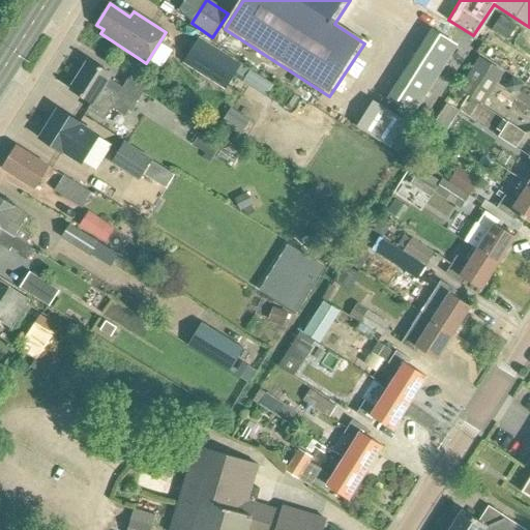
[(501,17),(492,31),(508,41),(517,27),(501,17)]
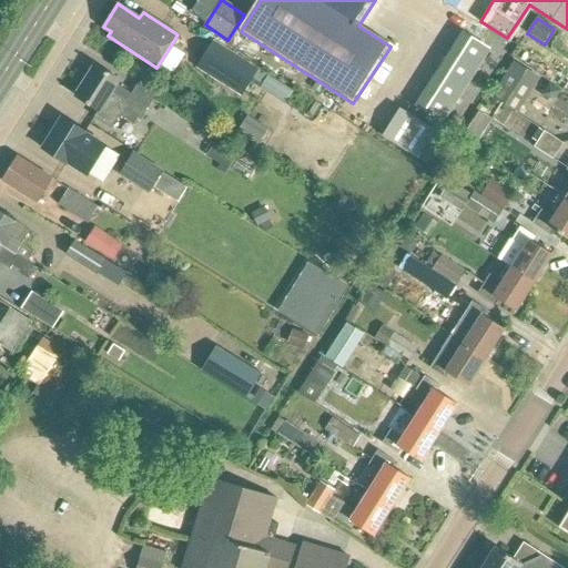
[(470,22),(425,100),(457,119),(503,41),(470,22)]
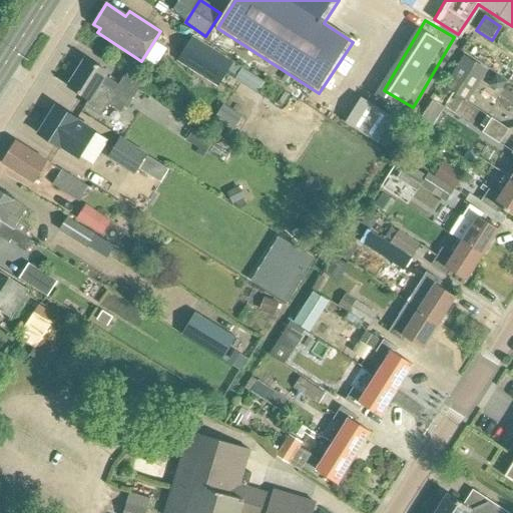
[(192,37),(177,61),(217,87),(233,63),(192,37)]
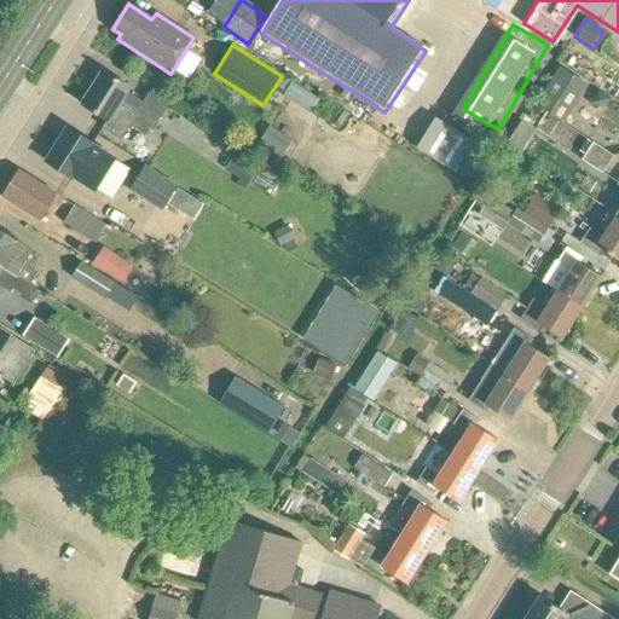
[(537,106),(562,122),(586,84),(562,68),(537,106)]
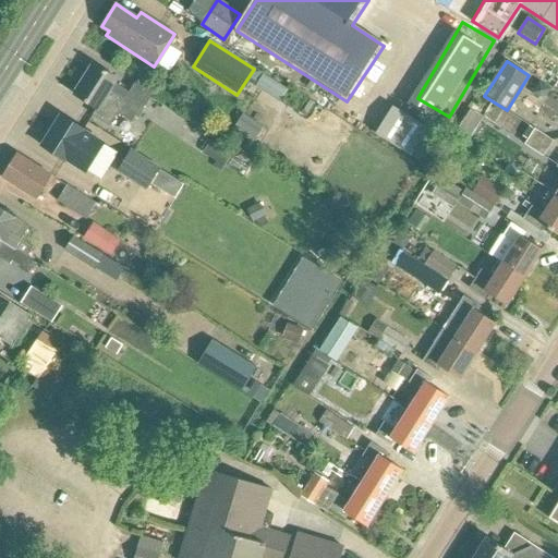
[(128,93),(113,83),(116,79),(93,63),(74,94),(96,108),(93,114),(108,124),(116,112),(130,121),(134,113),(140,116),(155,92),(135,80),(128,93)]
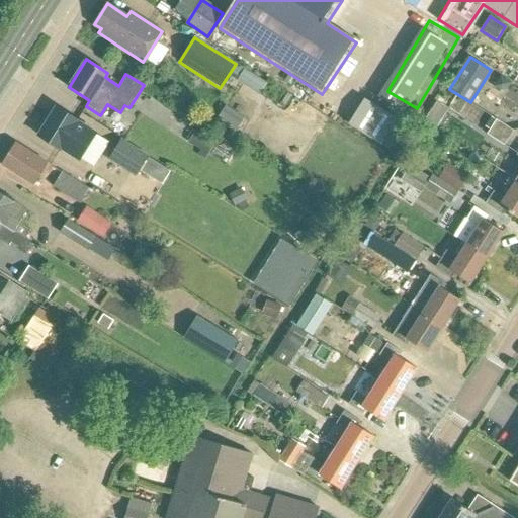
[(243,76),(265,89),(272,76),(250,64),(243,76)]
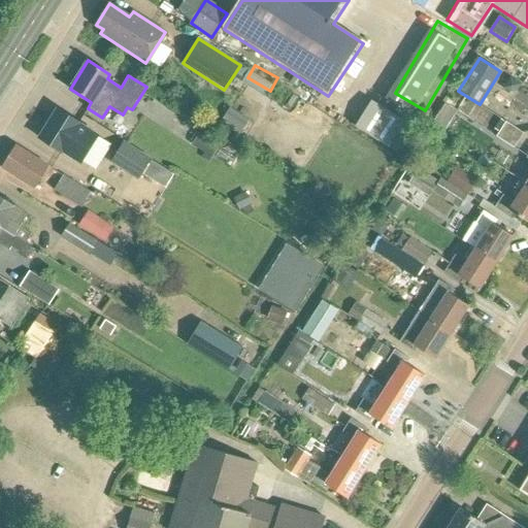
[(378,94),(378,93),(369,88),(353,112),(387,135),(403,110),(378,94)]
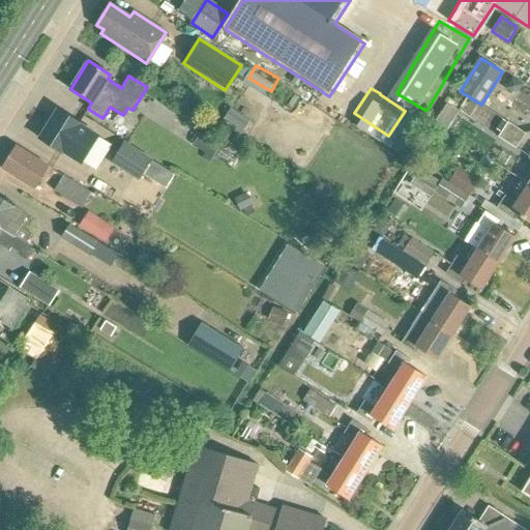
[(39,139),(81,165),(96,140),(77,128),(80,124),(58,110),(39,139)]
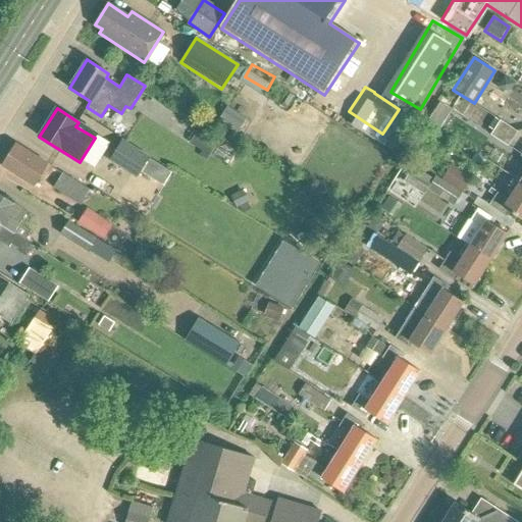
[(508,147),(517,133),(502,122),(492,137),(508,147)]
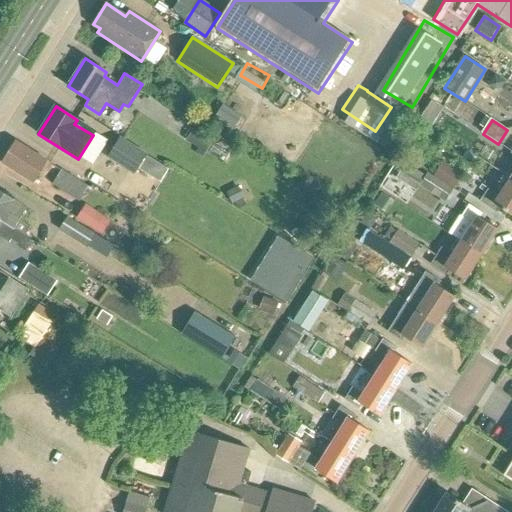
[(147,156),(148,155),(120,138),(108,158),(135,175),(138,170),(147,156)]
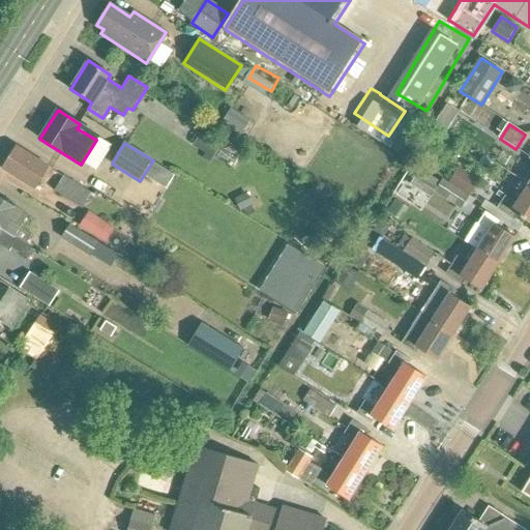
[(35,189),(49,168),(17,147),(2,169),(35,189)]
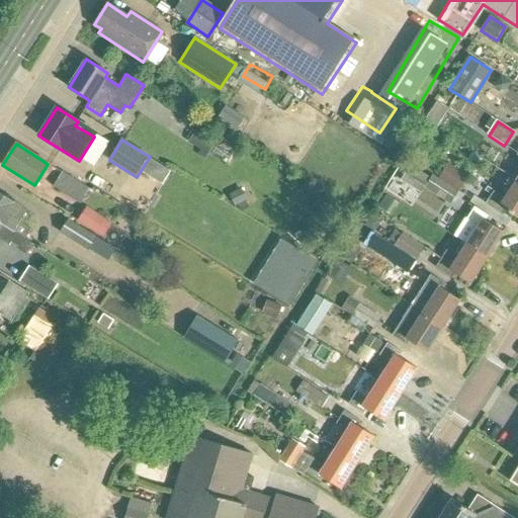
[(157,163),(149,158),(140,172),(148,176),(157,163)]
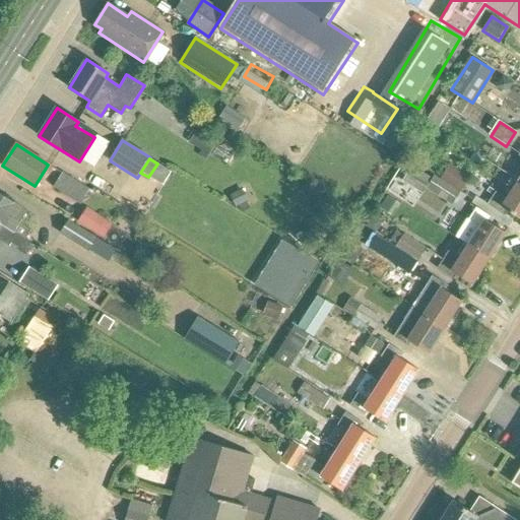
[(450,166),(441,180),(461,192),(470,178),(450,166)]
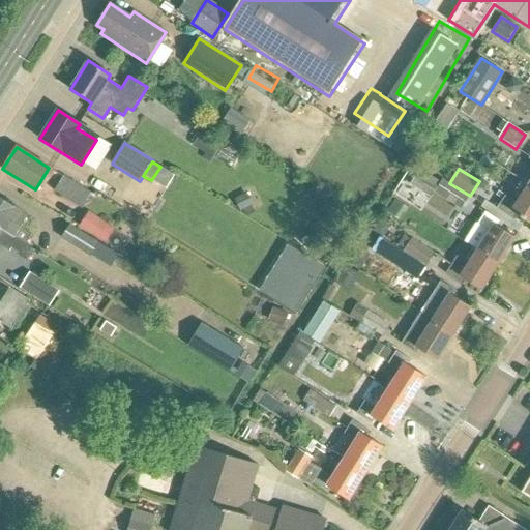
[(419,171),(411,183),(432,197),(435,193),(440,184),(419,171)]
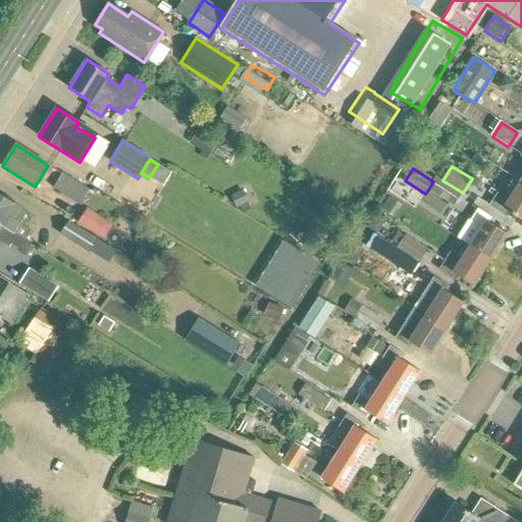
[(81,206),(90,191),(62,173),(53,190),(81,206)]
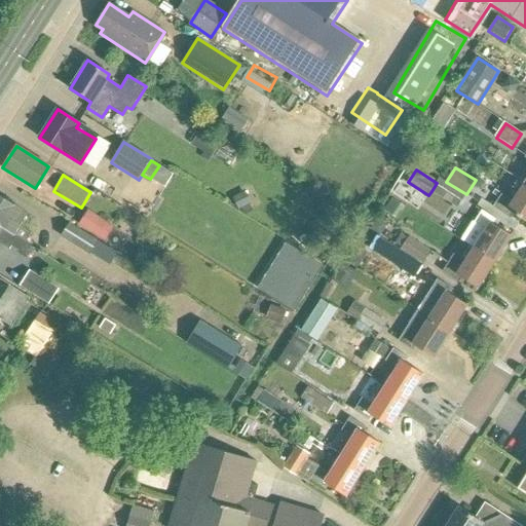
[(457,208),(465,195),(439,179),(437,183),(431,191),(457,208)]
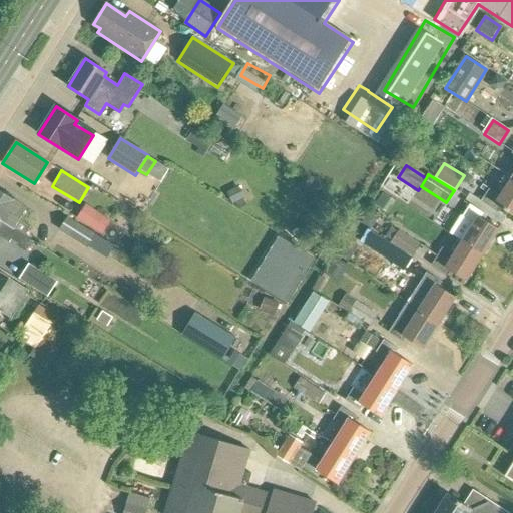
[(512,216),(512,177),(511,177),(498,197),(488,190),(480,201),(495,211),(497,207),(512,216)]
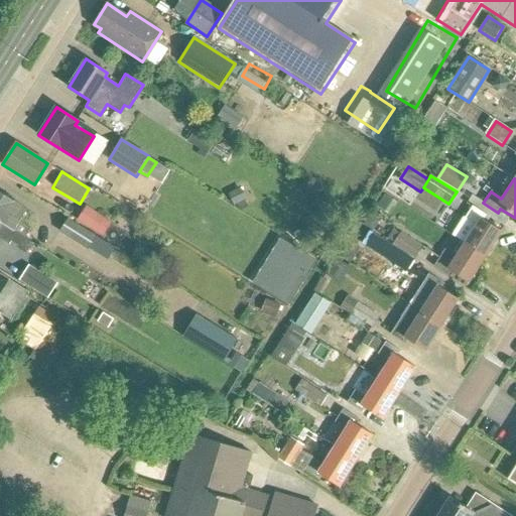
[(229,195),(235,206),(246,200),(240,188),(229,195)]
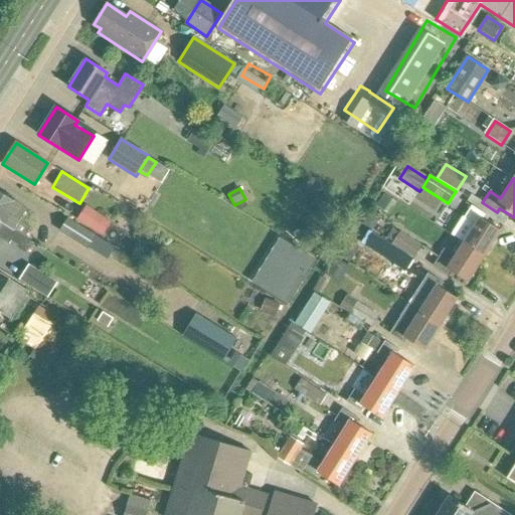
[(0,222),(25,238),(30,230),(19,223),(27,210),(0,192),(0,222)]
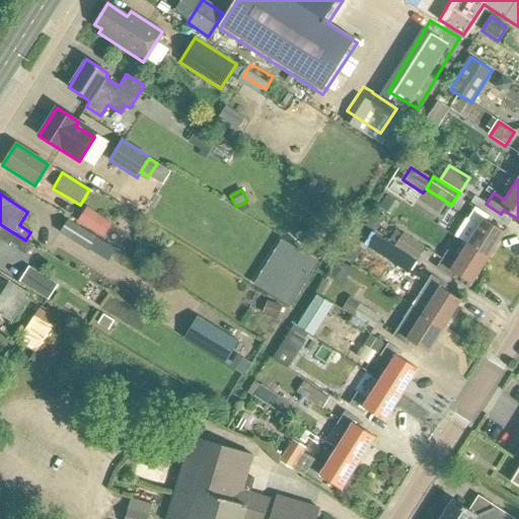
[(479,254),(487,260),(504,232),(486,220),(489,216),(474,207),(466,219),(477,226),(466,243),(473,248),(472,249),(479,253),(479,254)]
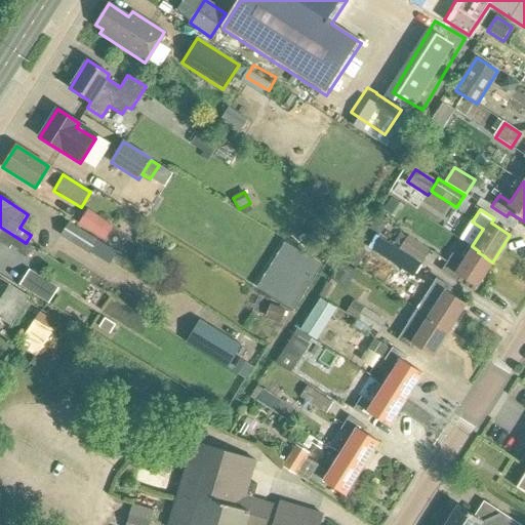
[(104,242),(113,227),(88,211),(79,227),(104,242)]
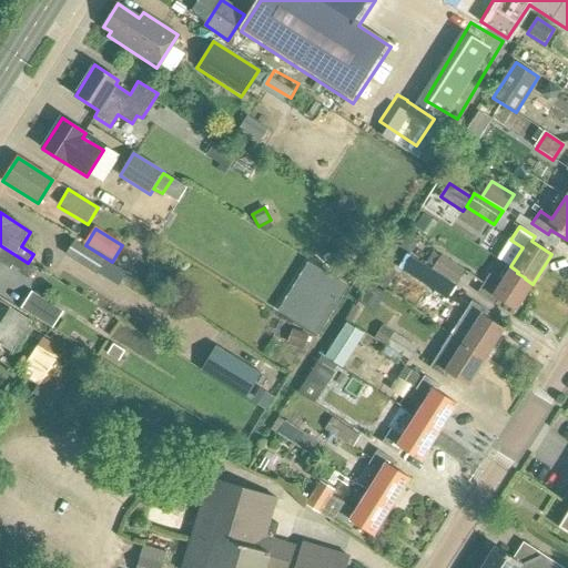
[(407,236),(399,247),(411,254),(417,243),(407,236)]
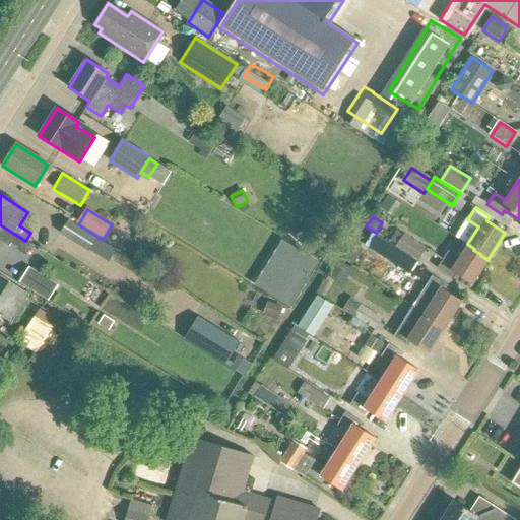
[(89,252),(98,239),(68,221),(61,234),(89,252)]
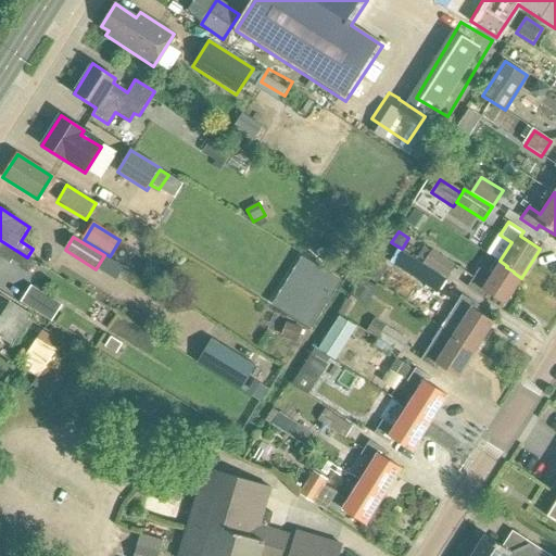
[(0,258),(8,264),(11,258),(30,272),(36,263),(27,257),(0,240),(0,258)]
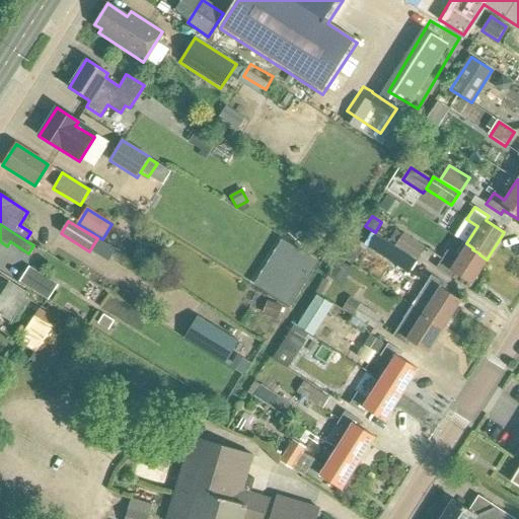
[(408,274),(417,261),(372,231),(364,244),(408,274)]
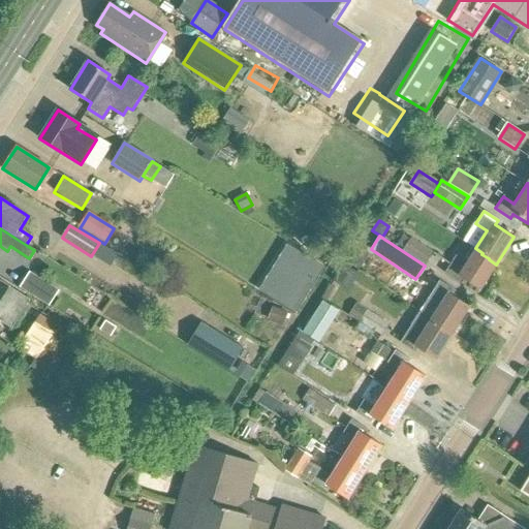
[(425,265),(434,252),(411,237),(403,250),(425,265)]
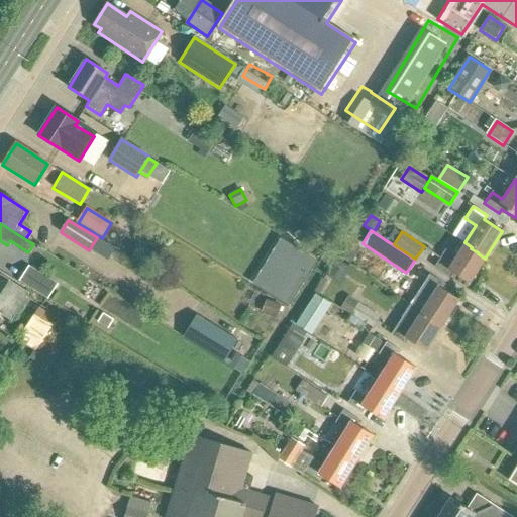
[(348,263),(356,247),(343,240),(335,255),(348,263)]
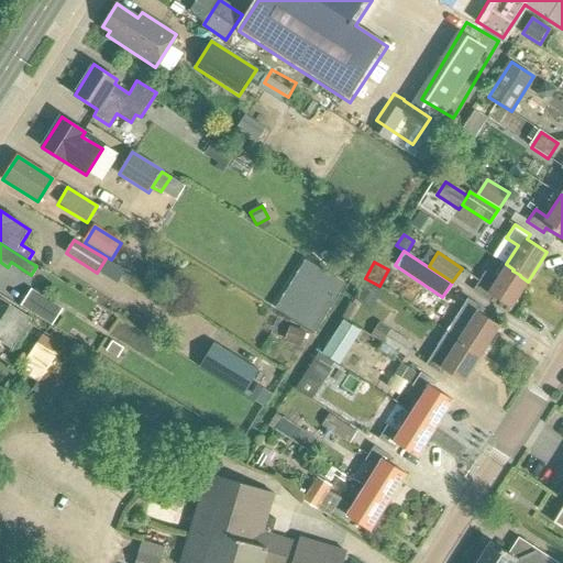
[(510,308),(528,282),(520,276),(520,275),(512,271),(514,269),(506,264),(492,286),(479,278),(472,290),(488,301),(492,296),(510,308)]
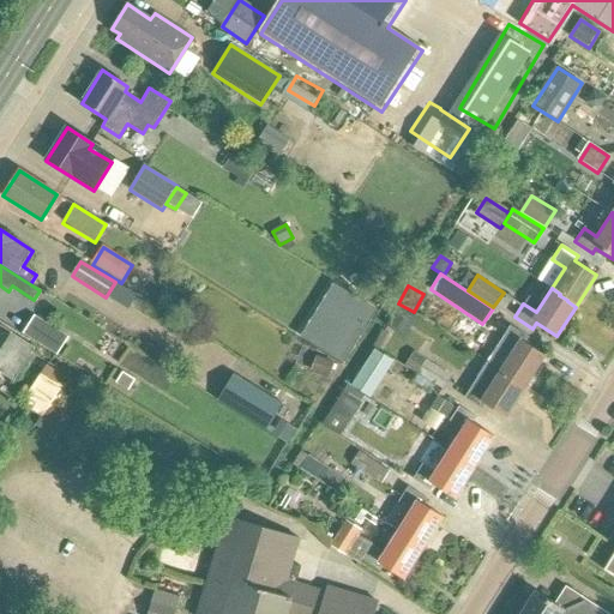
[(58,355),(66,342),(35,321),(26,335),(58,355)]
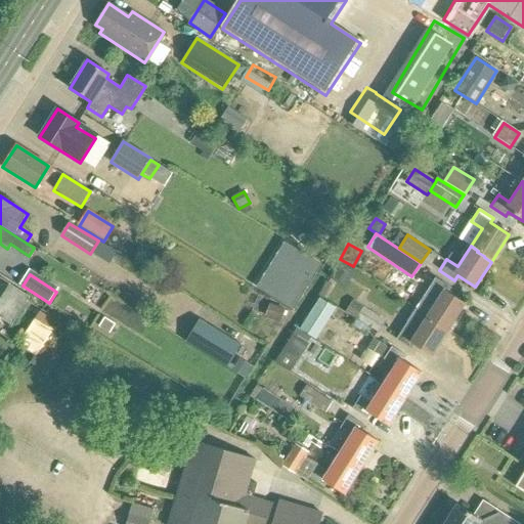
[(441,325),(448,330),(466,303),(447,292),(449,288),(435,277),(416,308),(428,315),(428,314),(435,318),(434,319),(442,324),(441,325)]
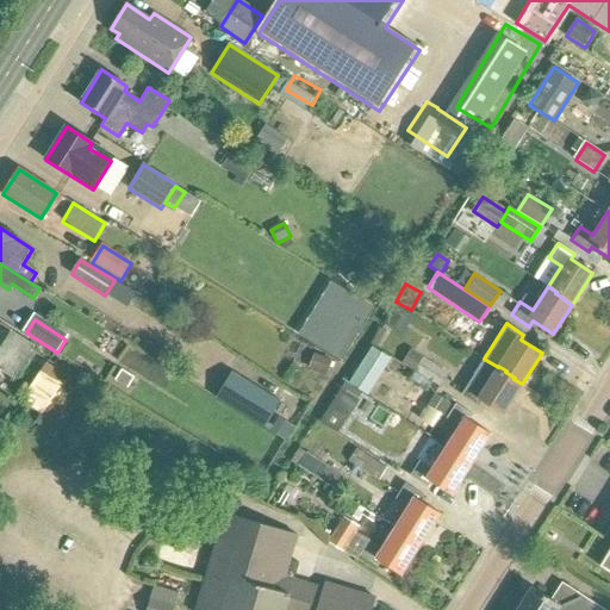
[(0,372),(12,380),(32,348),(0,327),(0,372)]
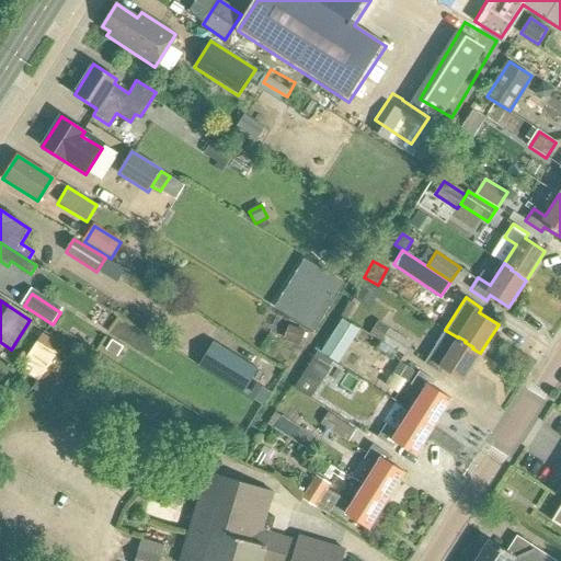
[(345,357),(367,323),(348,312),(328,346),(345,357)]
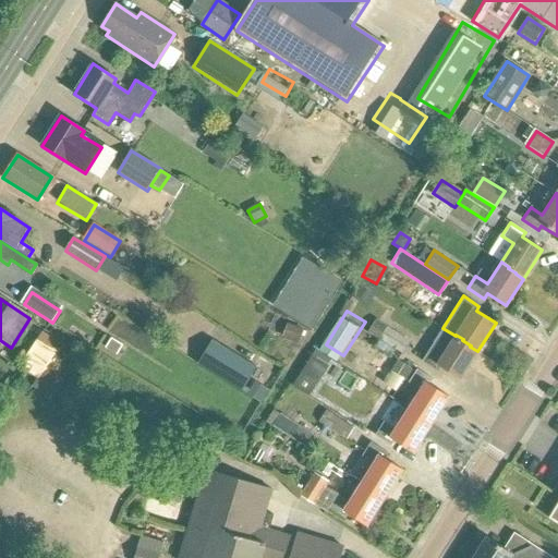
[(377,338),(403,353),(411,342),(385,326),(377,338)]
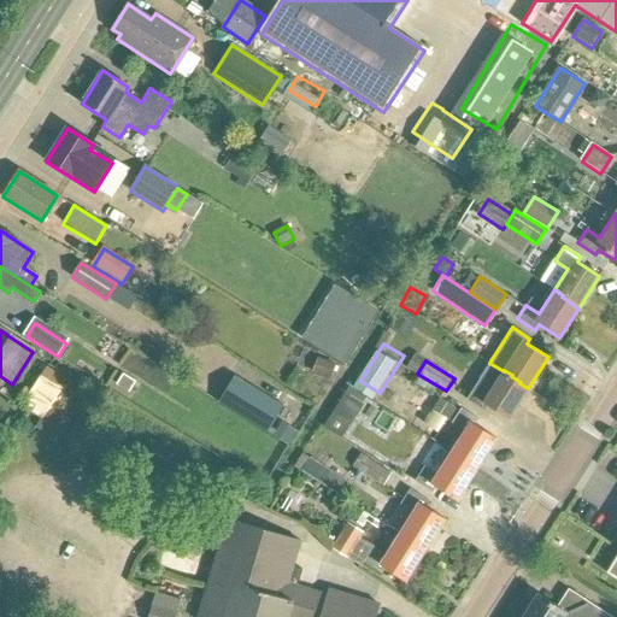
[(317,362),(312,376),(329,382),(334,368),(317,362)]
